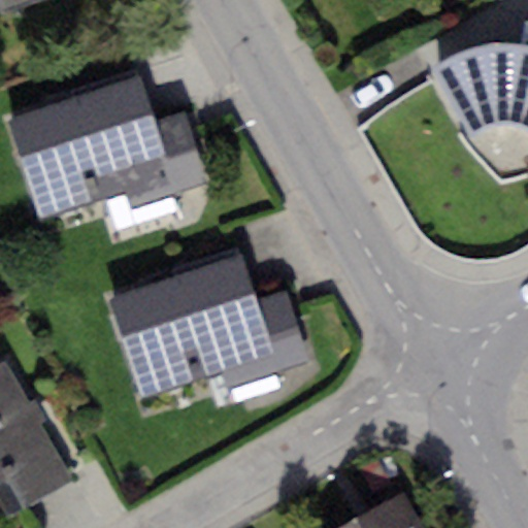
[(0,0),(0,7),(1,9),(29,0),(0,0)]
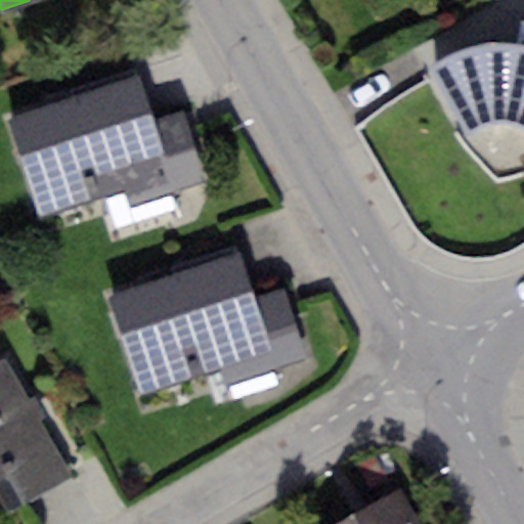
[(447,55),(429,68),(466,134),(481,128),(497,125),(510,125),(520,130),(523,132),(523,23),(518,22),(515,43),(500,43),(482,44),(464,49),(447,55)]
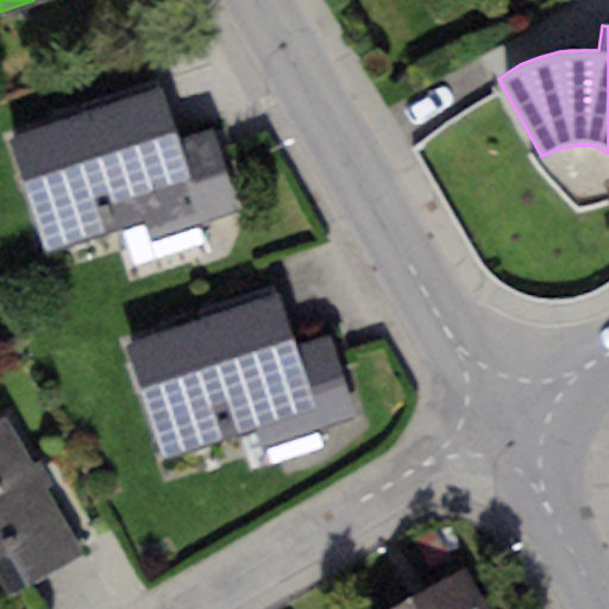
[(159,92),(8,138),(43,252),(194,207),(174,139),(159,92)]
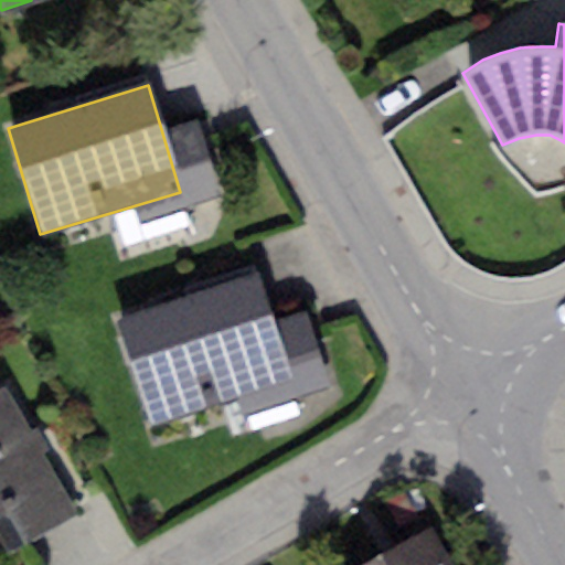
[(198,117),(161,129),(180,192),(185,206),(222,195),(198,117)]
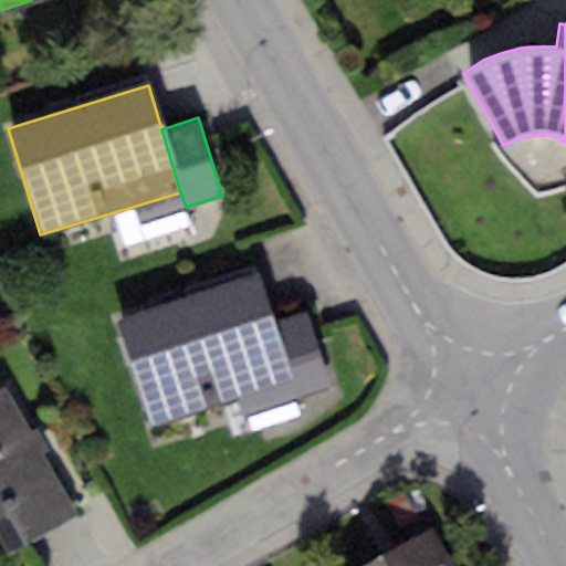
[(260,272),(118,317),(152,421),(294,375),(276,322),(260,272)]
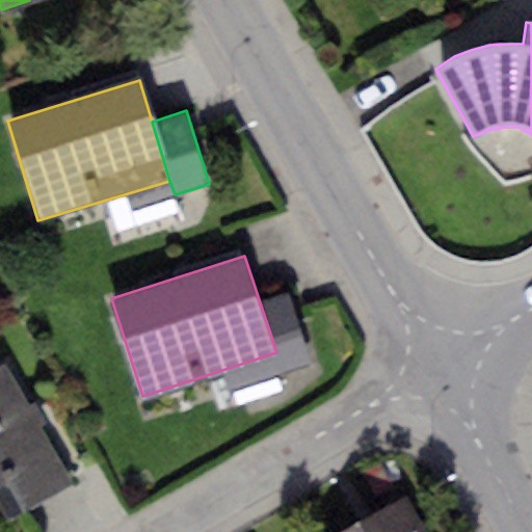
[(288,293),(260,302),(276,352),(284,374),(313,364),(288,293)]
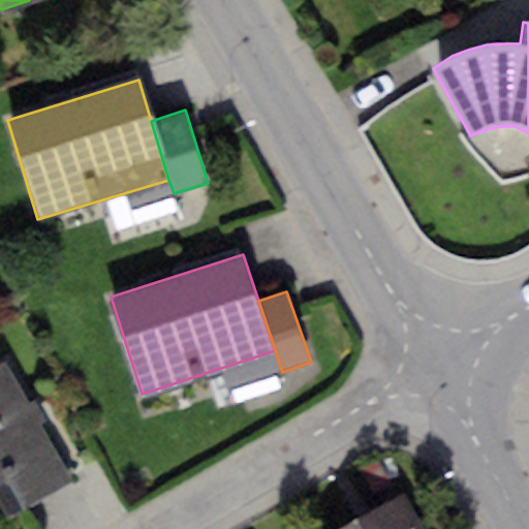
[(0,505),(8,520),(75,480),(4,362),(0,364),(0,505)]
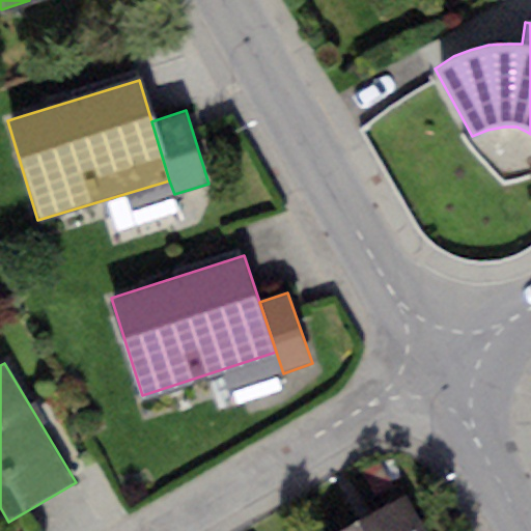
[(423,530),(404,498),(346,530),(423,530)]
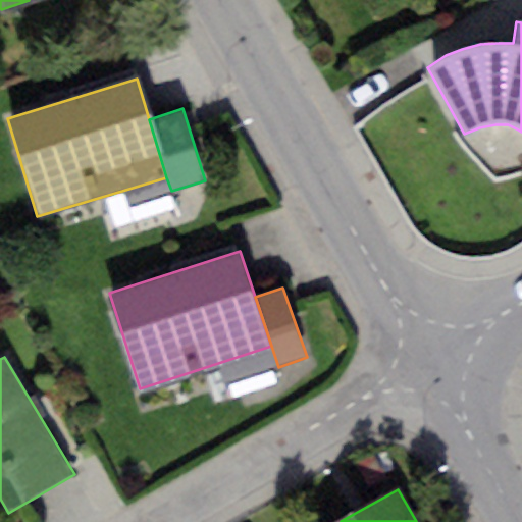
All buildings are outlined.
